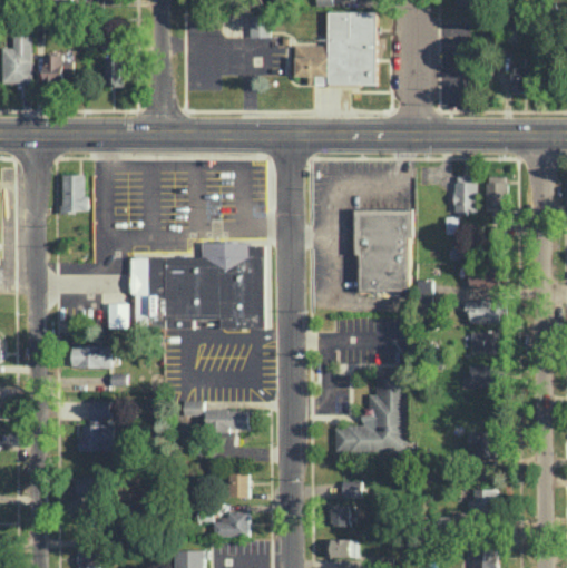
[(247,12),(250,38),(270,38),(269,12),(247,12)]
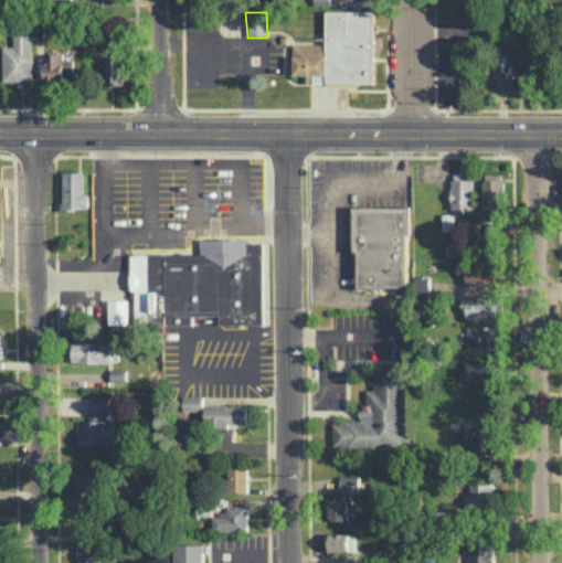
[(372,12),(324,12),(324,45),(292,45),(292,76),(325,76),(325,84),(372,84),(372,12)]
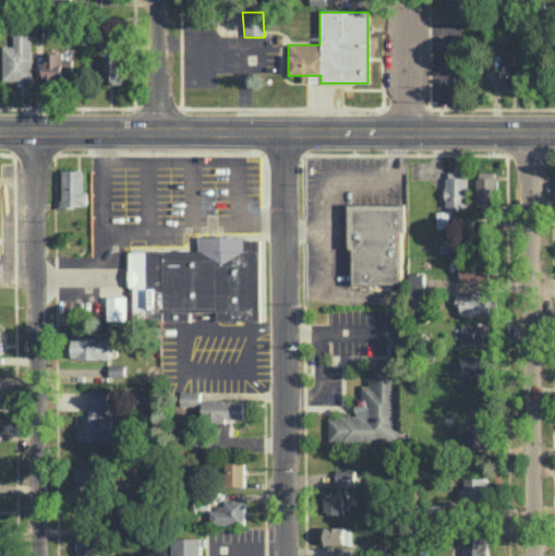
[(1,82),(29,82),(29,35),(12,35),(12,48),(0,48),(1,82)]
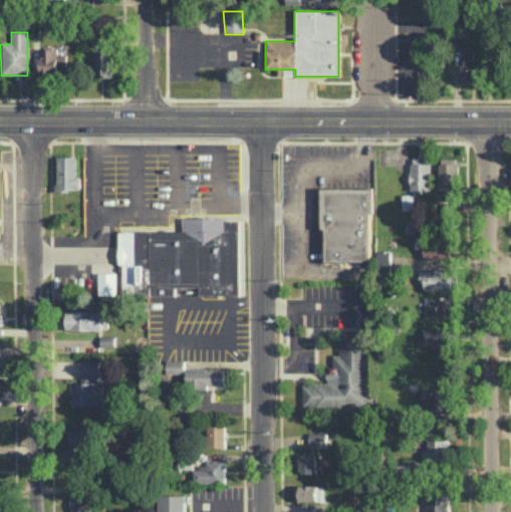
[(56,49),(37,50),(37,75),(65,74),(65,55),(56,55),(56,49)]
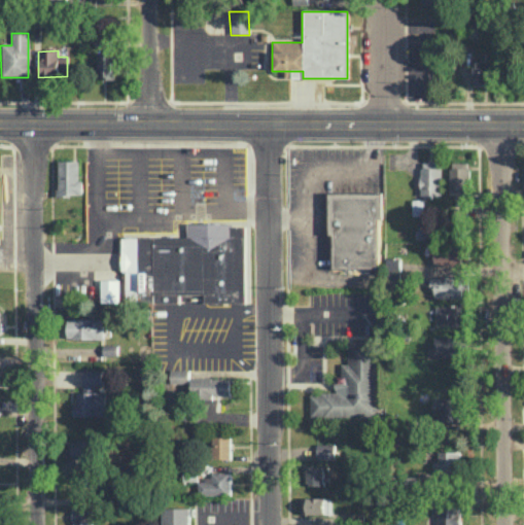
[(96,54),(95,80),(113,81),(113,55),(96,54)]
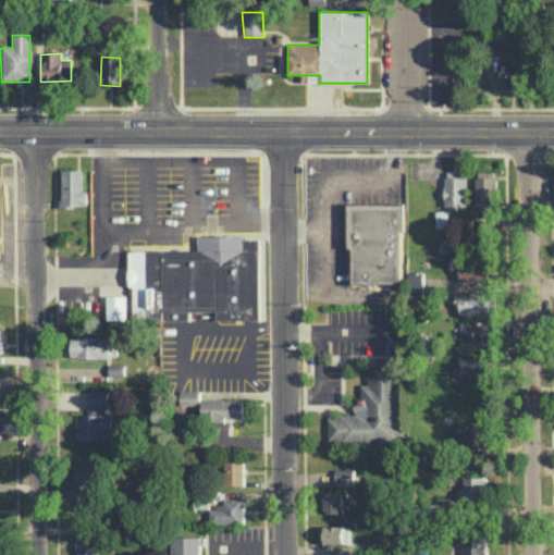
[(83,171),(59,172),(60,208),(84,208),(83,171)]
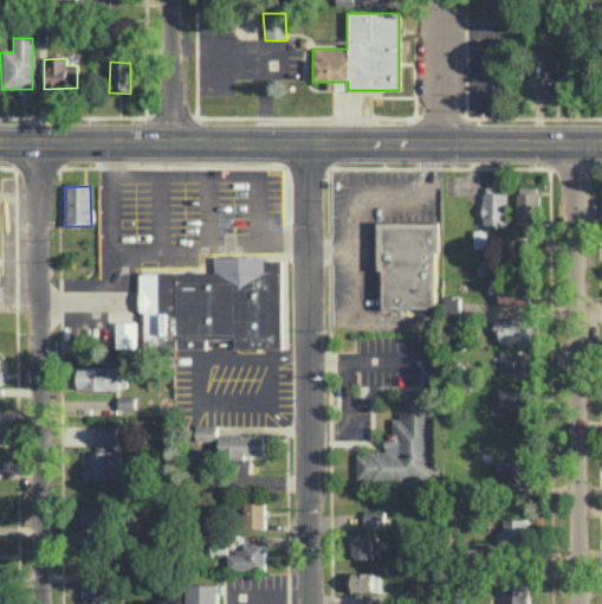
[(480,188),(481,226),(506,225),(505,187),(480,188)]
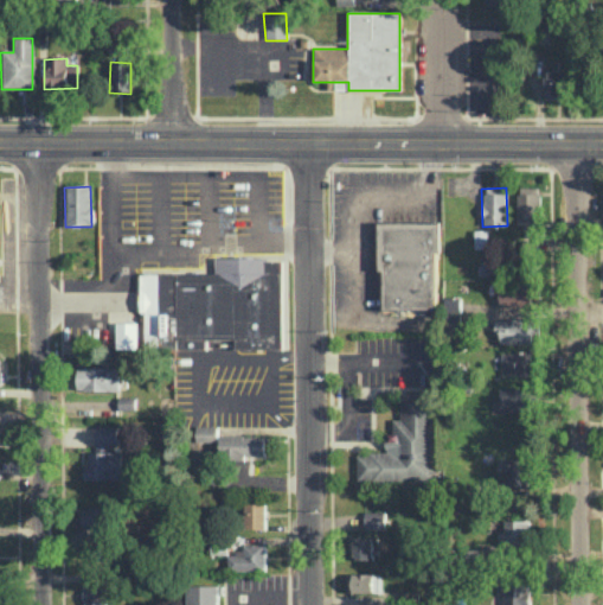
[(515,225),(525,225),(525,230),(538,229),(537,189),(515,189),(515,225)]
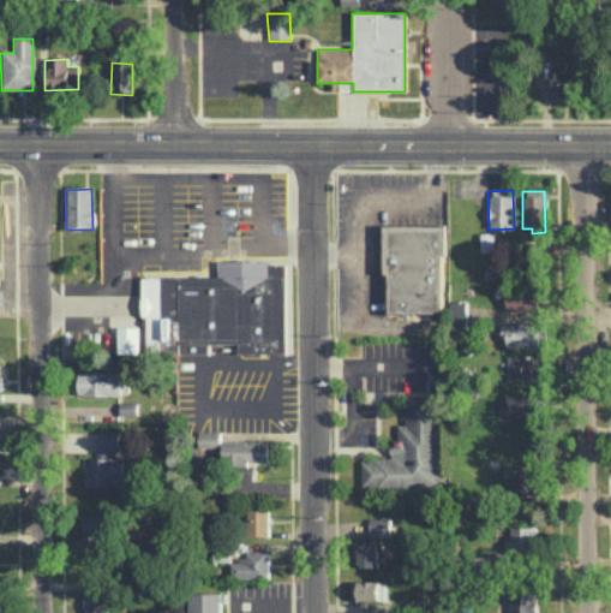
[(387,315),(441,315),(439,226),(382,227),(382,277),(387,275),(387,315)]
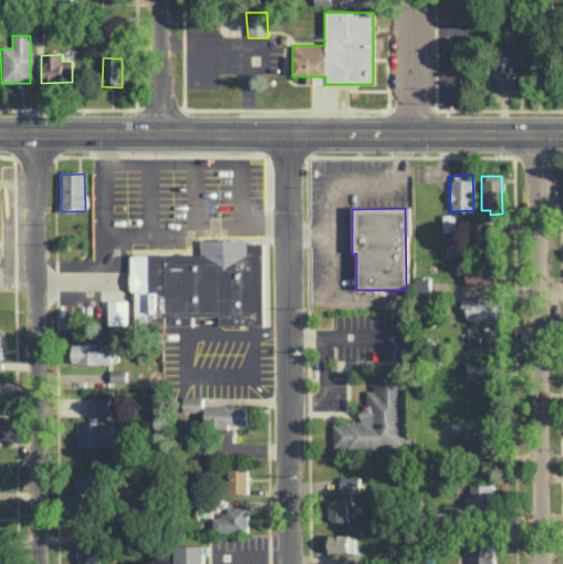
[(452,233),(452,216),(441,216),(441,233),(452,233)]
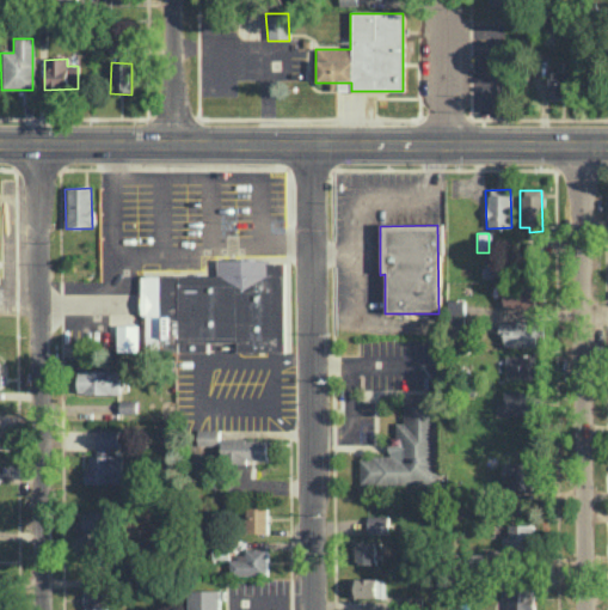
[(283,353),(282,276),(265,278),(265,260),(227,261),(227,279),(207,279),(207,276),(178,278),(179,323),(177,323),(178,351),(206,349),(206,345),(235,343),(235,354),(283,353)]
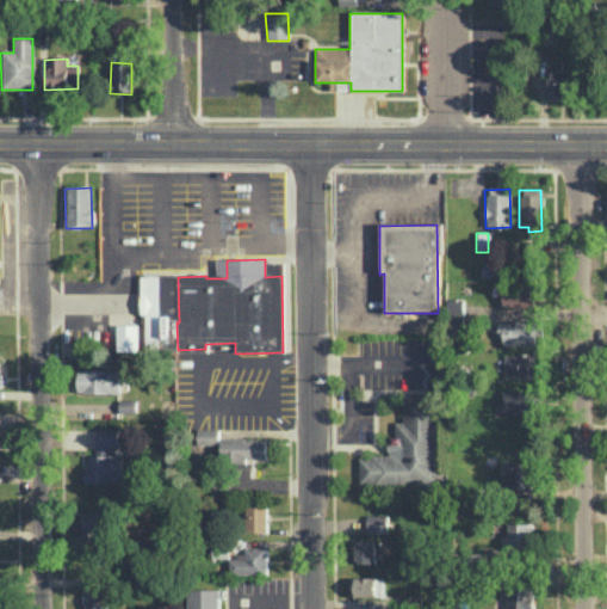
[(143,315),(144,355),(159,354),(158,277),(138,277),(138,315),(143,315)]
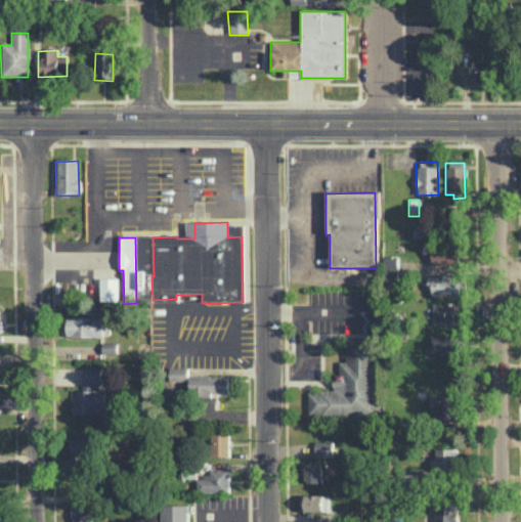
[(428,265),(464,265),(464,246),(428,245),(428,265)]
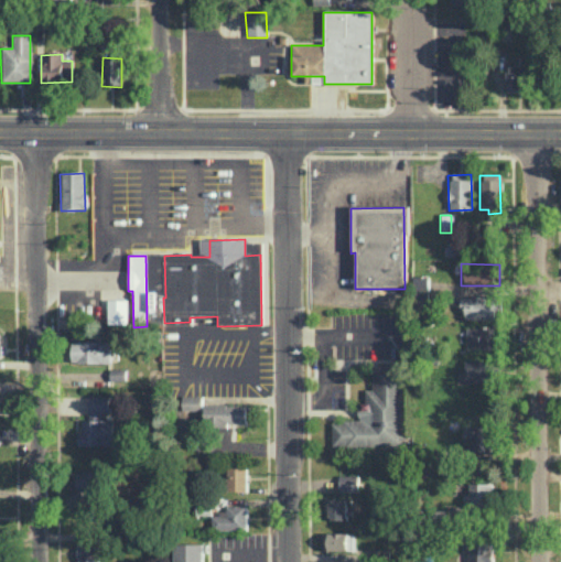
[(428,278),(411,277),(411,290),(419,290),(419,283),(428,283),(428,278)]
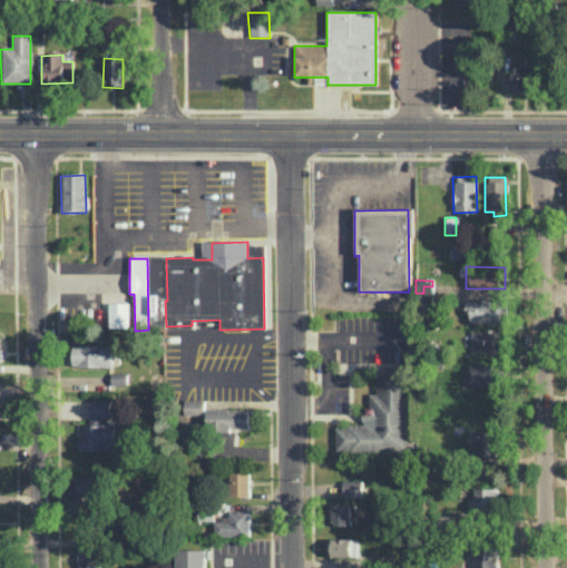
[(419,312),(431,312),(432,296),(419,295),(419,312)]
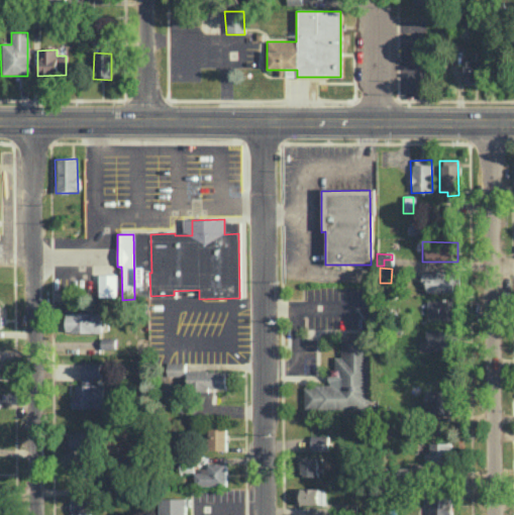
[(420,274),(420,286),(425,285),(425,294),(451,294),(451,287),(457,287),(457,273),(420,274)]
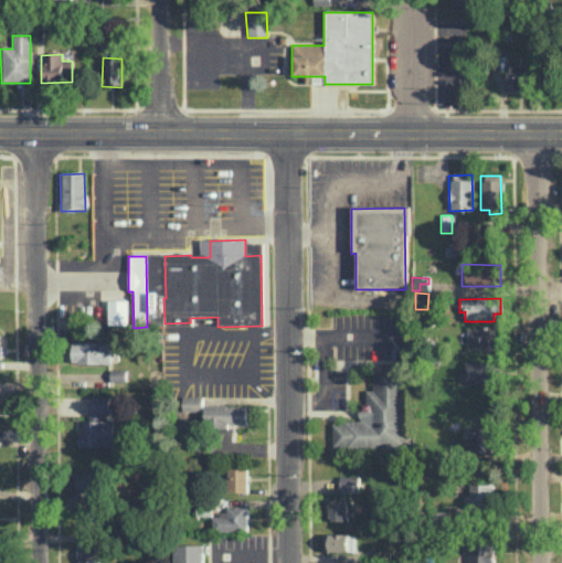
[(492,330),(466,330),(466,351),(491,352),(492,330)]
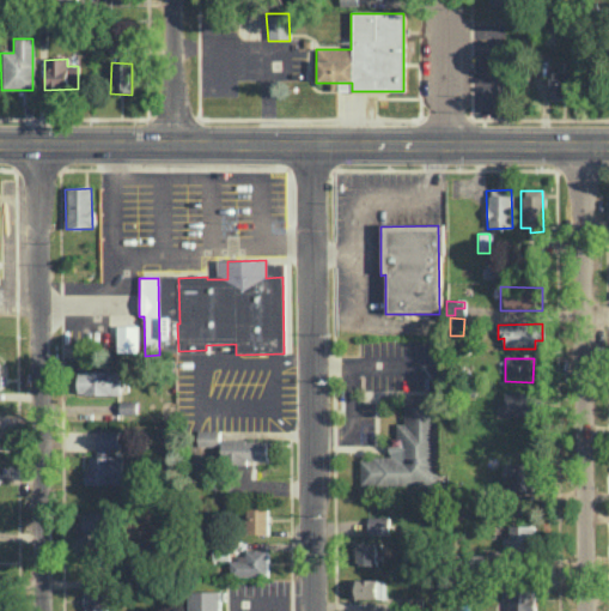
[(119,373),(75,371),(75,395),(119,395),(119,373)]
